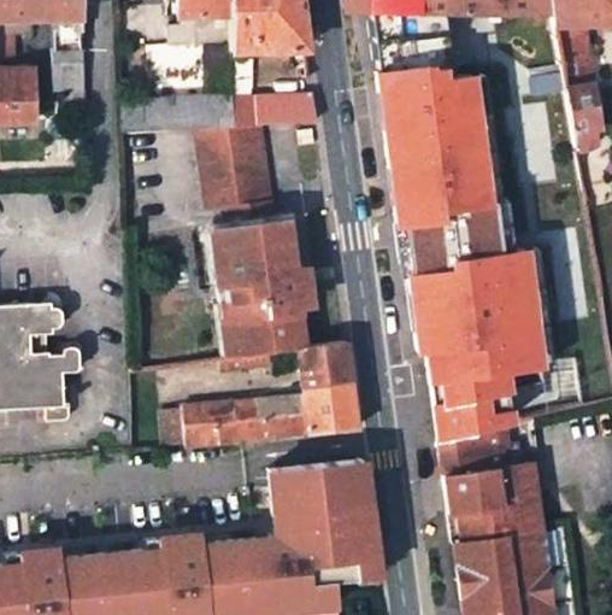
[(15,34),(34,34),(34,19),(54,19),(84,18),(83,0),(0,0),(0,70),(15,70),(15,34)]
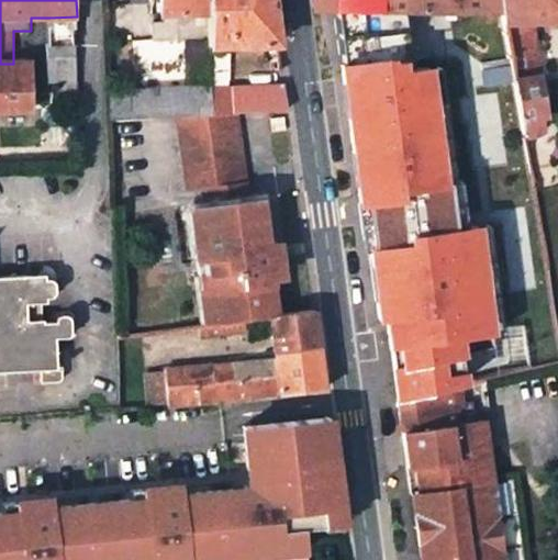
[(180,14),(181,40),(210,38),(209,0),(162,0),(163,14),(180,14)]
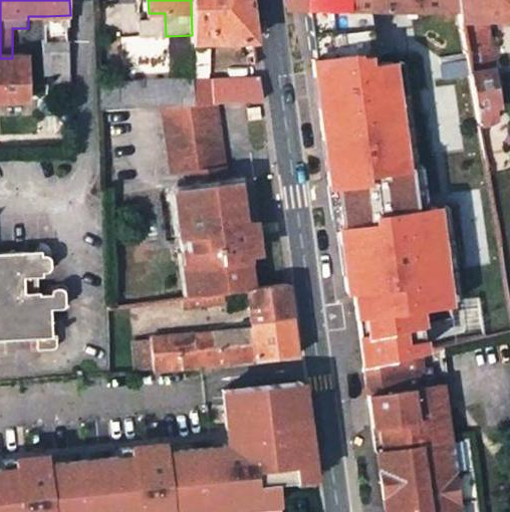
[(191,0),(192,35),(192,43),(258,41),(252,0),(191,0)]
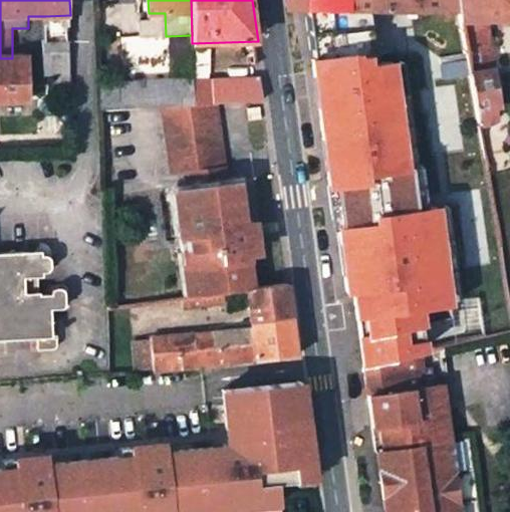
[(390,9),(461,10),(459,0),(291,0),(292,11),(304,87),(326,85),(322,40),(340,39),(340,31),(351,30),(350,9),(390,9)]
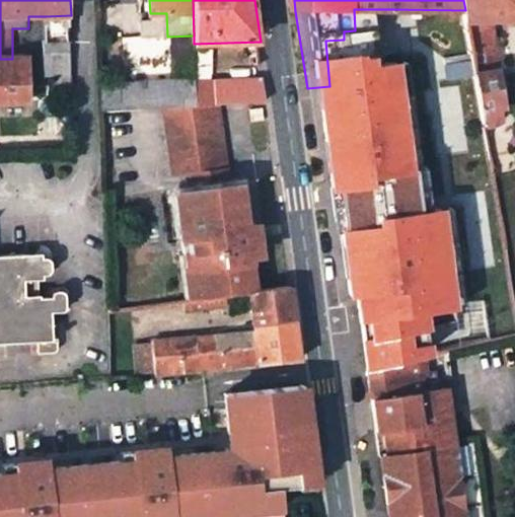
[(508,103),(493,19),(514,18),(514,0),(463,0),(465,10),(475,64),(486,123),(488,132),(502,130),(505,127),(511,121),(513,116),(514,109),(514,102),(508,103)]
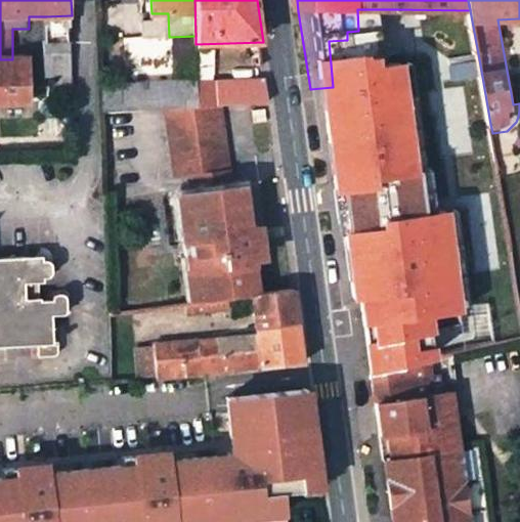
[(397,9),(408,77),(480,64),(470,10),(397,9)]
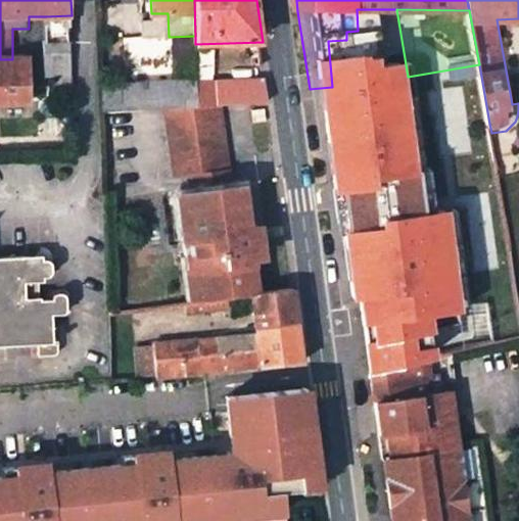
[(46,16),(47,45),(73,44),(72,15),(46,16)]
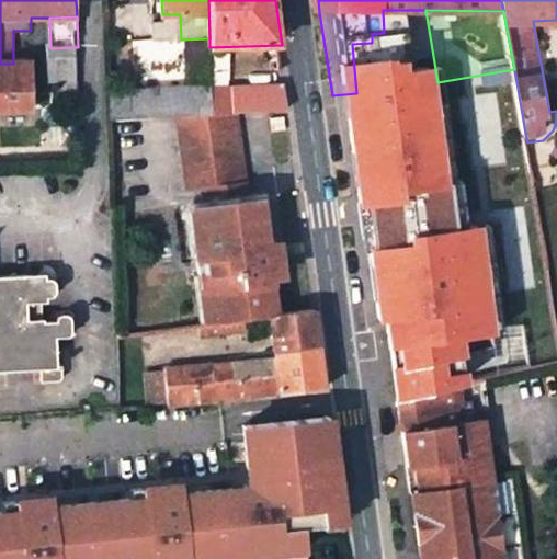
[(33,84),(64,83),(79,82),(78,47),(50,48),(50,63),(33,63),(33,84)]
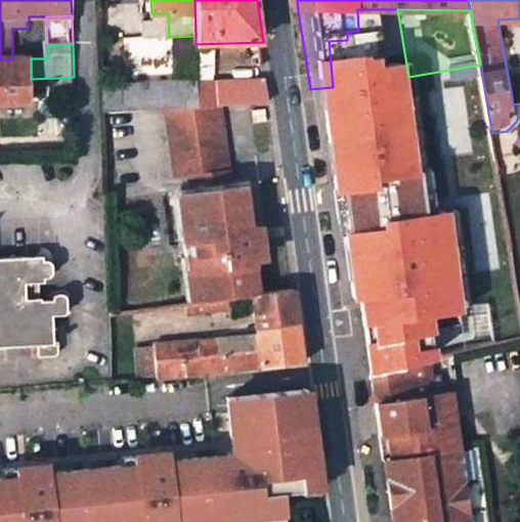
[(0,104),(32,105),(31,79),(31,58),(12,59),(0,59),(0,104)]
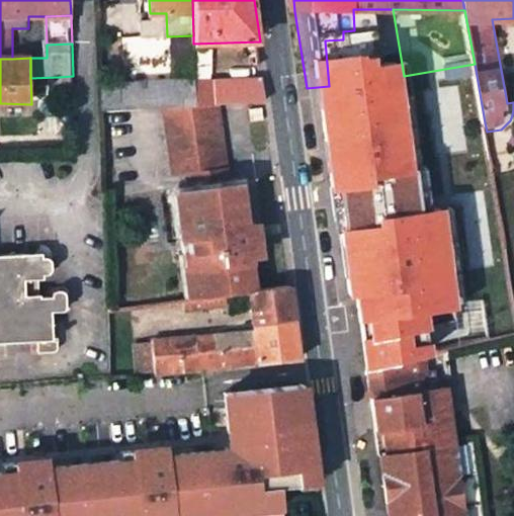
[(73,91),(73,76),(59,77),(59,92),(73,91)]
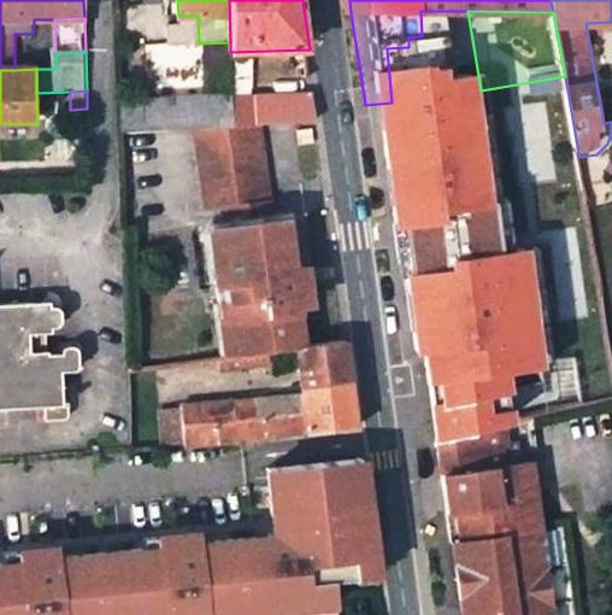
[(315,94),(257,97),(258,126),(263,126),(319,122),(315,94)]
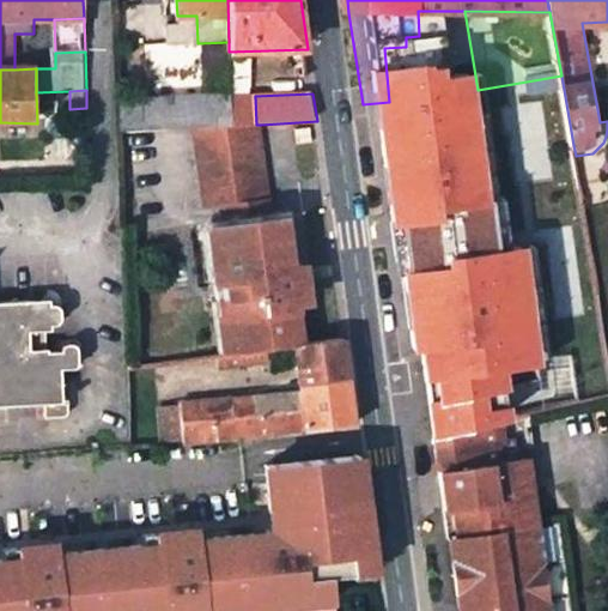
[(256,125),(255,96),(230,97),(231,126),(256,125)]
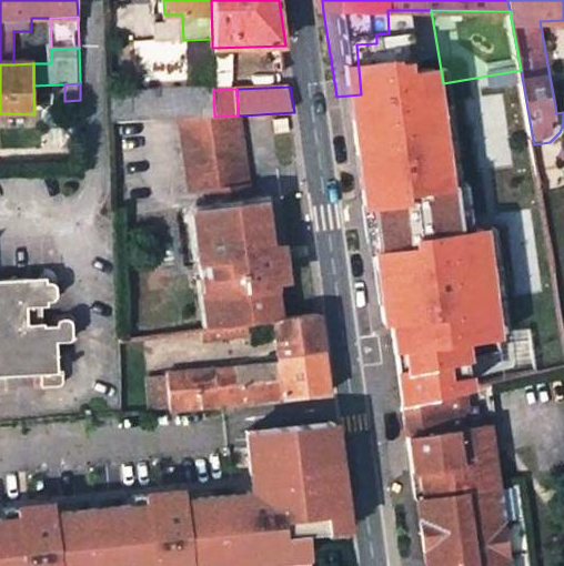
[(214,117),(213,90),(114,94),(114,123),(183,119),(214,117)]
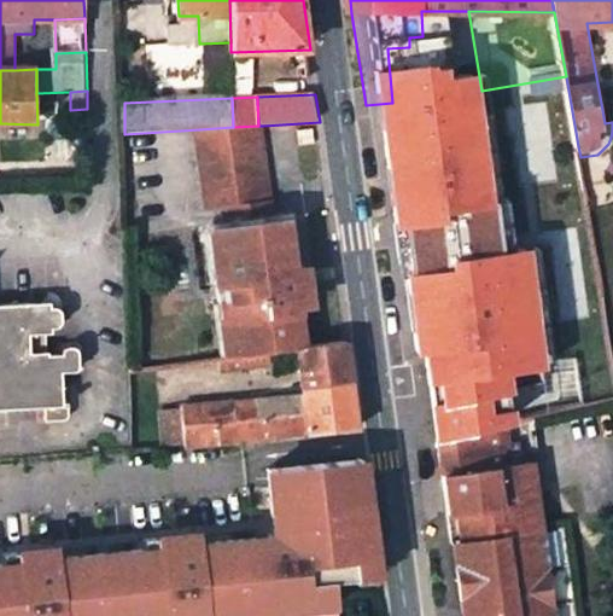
[(227,209),(273,202),(263,126),(258,126),(233,127),(199,129),(210,211),(227,209)]
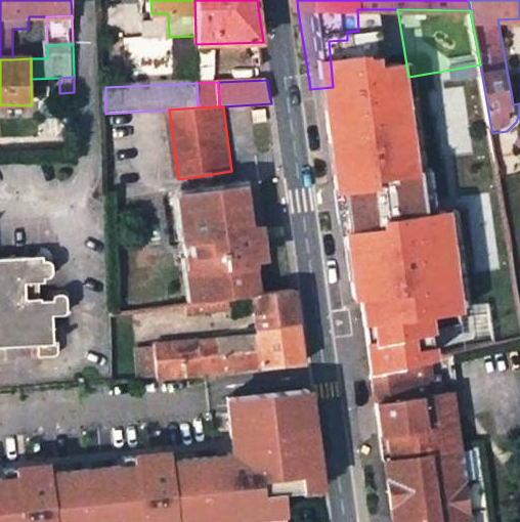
[(267,112),(255,113),(257,123),(268,121),(267,112)]
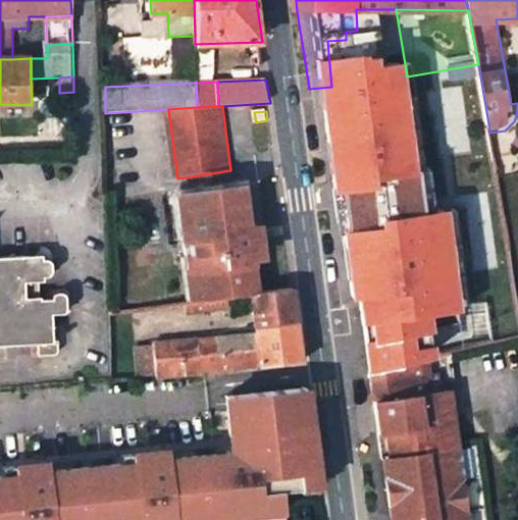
[(234,187),(230,170),(192,176),(194,193),(234,187)]
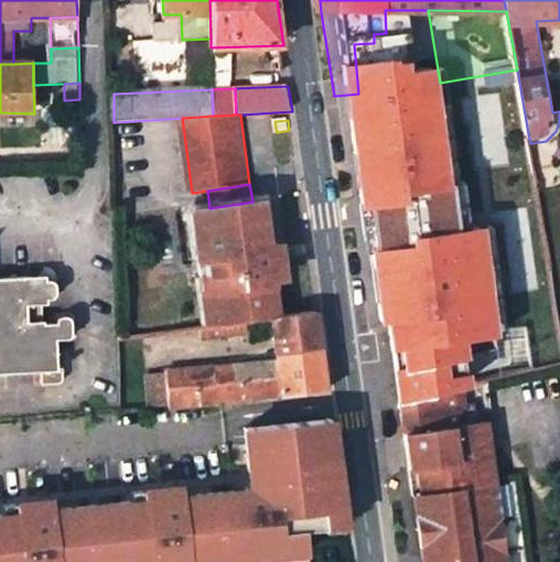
[(252,202),(210,208),(213,233),(204,234),(208,262),(210,274),(214,304),(223,304),(226,326),(250,322),(275,319),(280,317),(275,281),(270,244),(264,201),(252,202)]
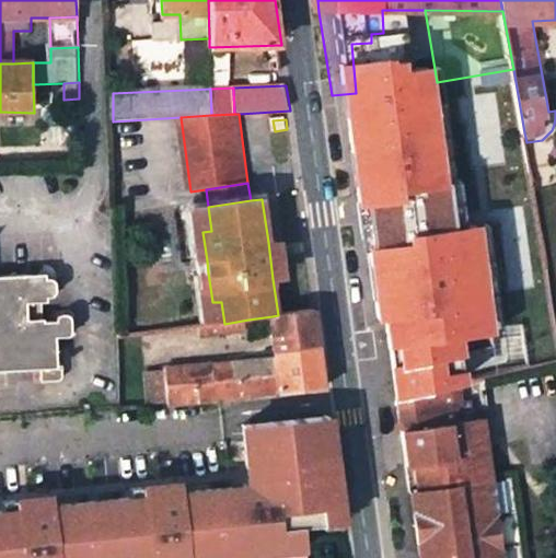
[(208,207),(198,208),(203,232),(211,231),(208,207)]
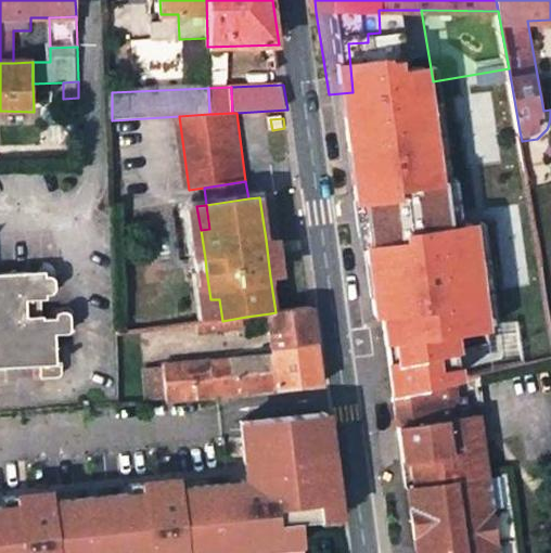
[(196,206),(190,207),(196,260),(205,258),(201,230),(196,206)]
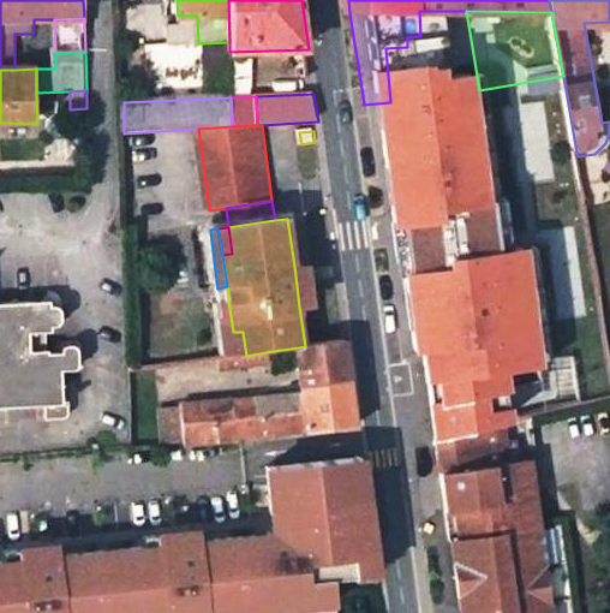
[(311,304),(305,266),(294,266),(299,307),(311,304)]
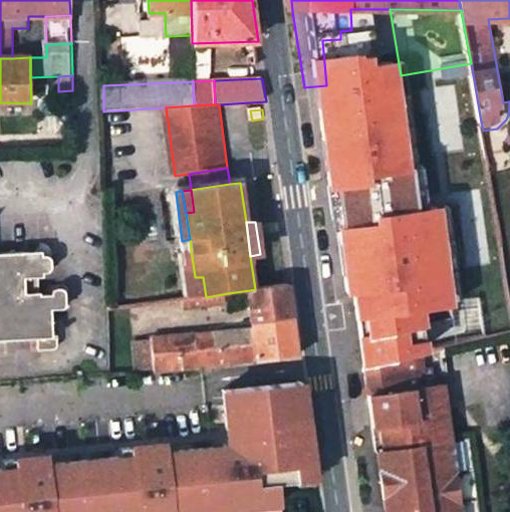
[(195,277),(191,250),(184,251),(189,299),(197,298),(195,277)]
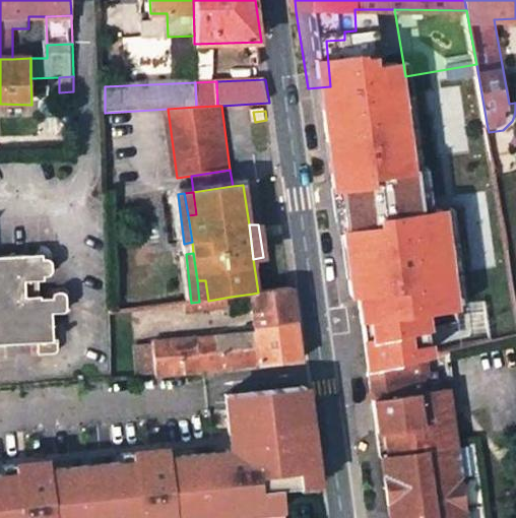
[(0,346),(41,345),(41,355),(56,354),(60,349),(59,339),(55,338),(54,314),(64,312),(66,310),(68,307),(67,295),(63,293),(60,293),(57,293),(55,294),(54,297),(54,298),(42,299),(42,297),(27,297),(27,283),(42,282),(46,282),(46,276),(51,274),(53,268),(52,262),(51,260),(48,259),(45,260),(44,256),(0,257),(0,346)]
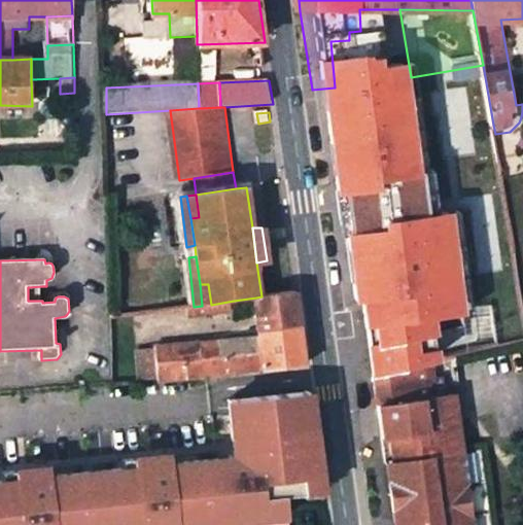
[(208,284),(200,284),(202,306),(211,305),(208,284)]
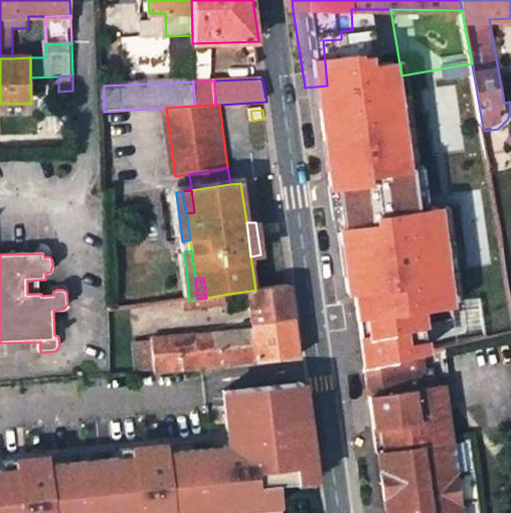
[(27,294),(41,294),(41,280),(27,281),(27,294)]
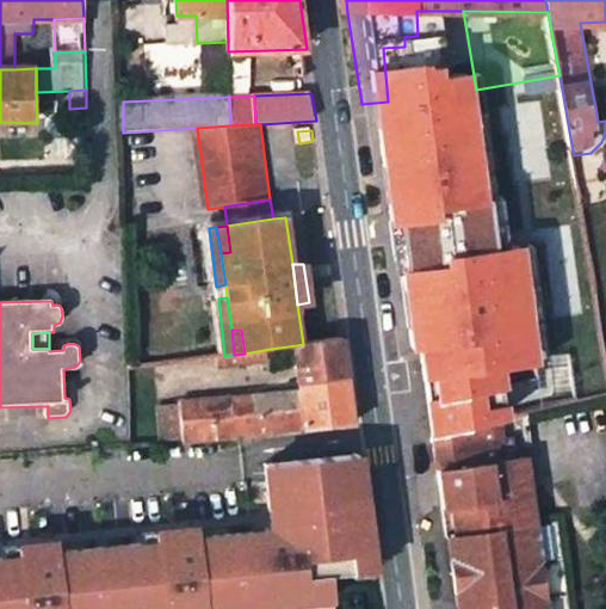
[(297,345),(300,369),(301,385),(350,379),(345,338),(303,344),(297,345)]
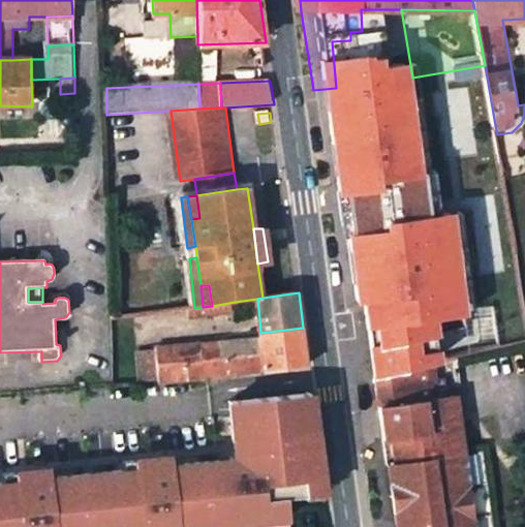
[(191,308),(193,318),(235,312),(235,302),(212,306),(203,307),(194,308),(191,308)]
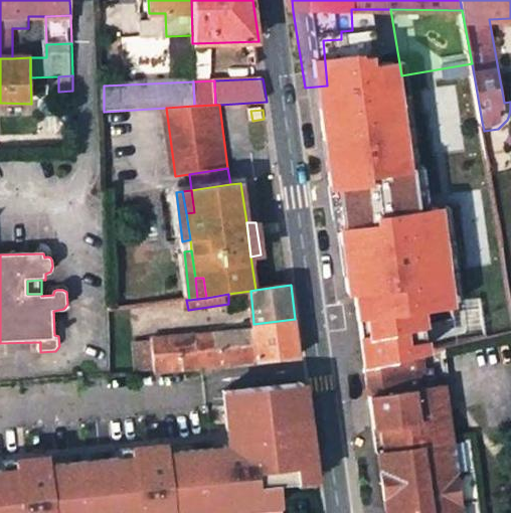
[(368,318),(366,304),(340,310),(342,324),(368,318)]
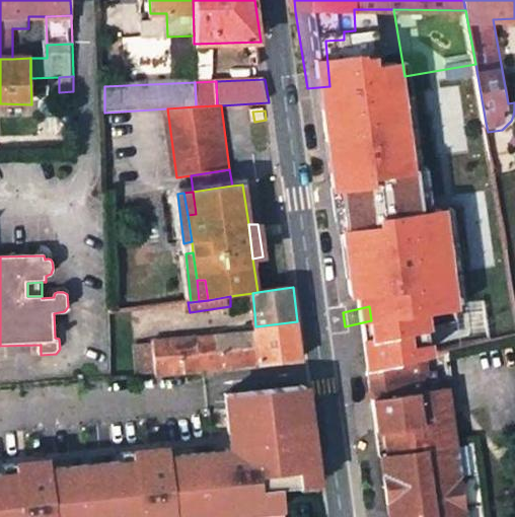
[(152,343),(155,374),(260,364),(302,361),(297,321),(255,326),(255,331),(152,343)]
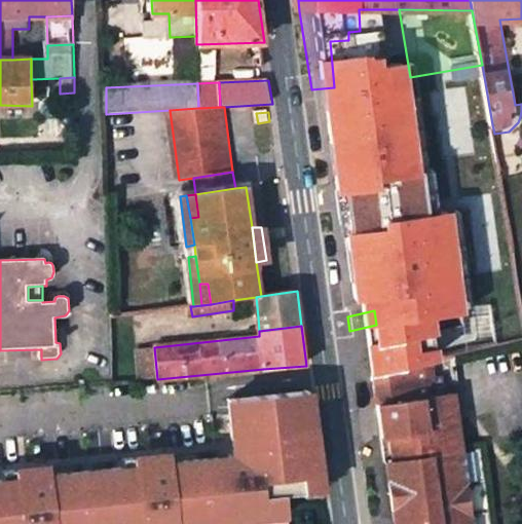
[(385,461),(395,523),(492,523),(482,446),(464,449),(456,393),(436,396),(434,383),(441,381),(438,361),(432,362),(374,374),(383,438),(398,436),(401,459),(385,461)]
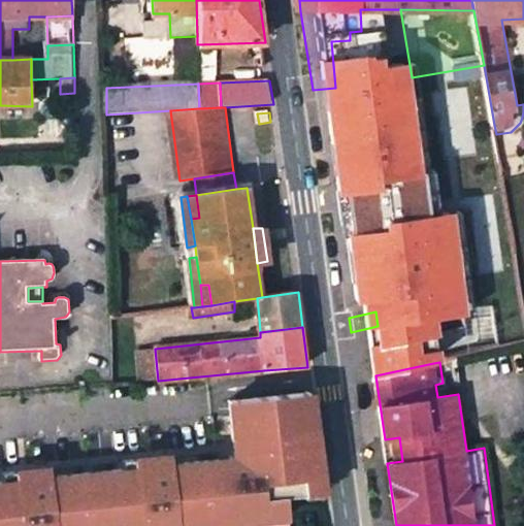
[(323,475),(312,478),(314,486),(324,485),(323,475)]
